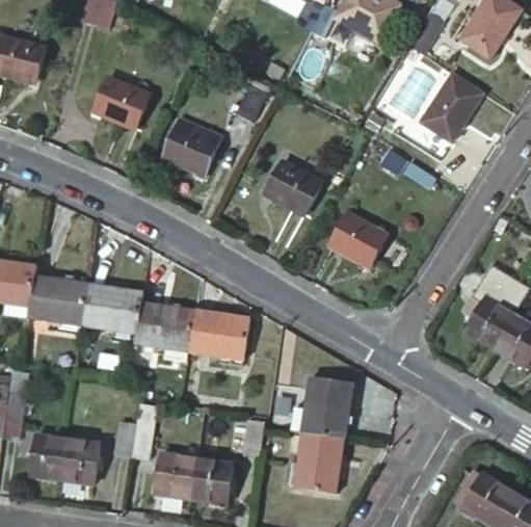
[(84,0),(79,17),(105,23),(111,0),(84,0)]
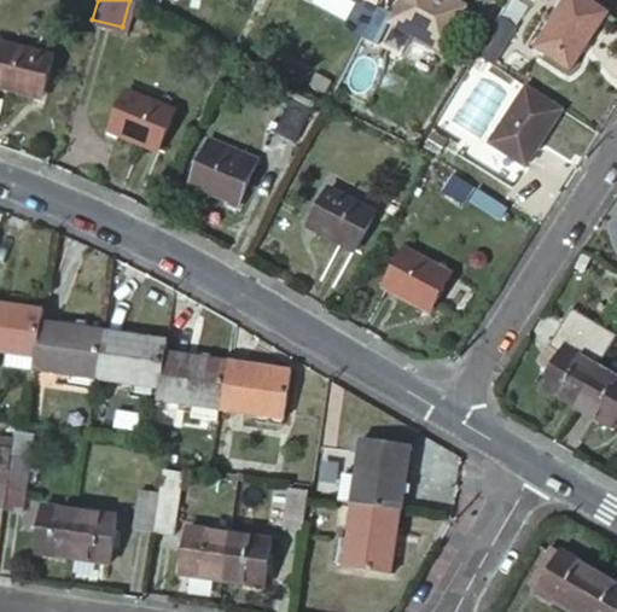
[(379,0),(395,9),(391,15),(443,44),(467,1),(465,0),(379,0)]
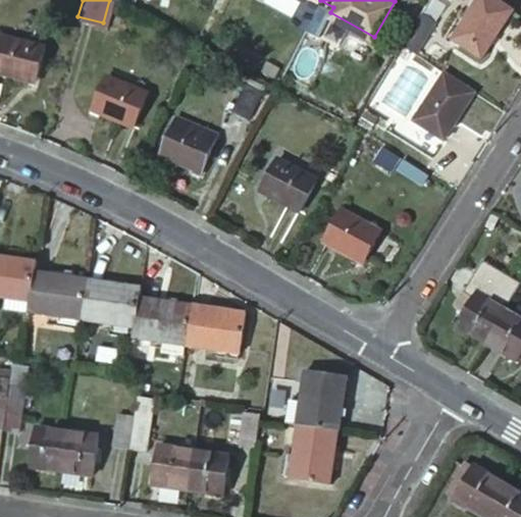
[(514,5),(506,0),(475,0),(454,35),(482,52),(514,5)]
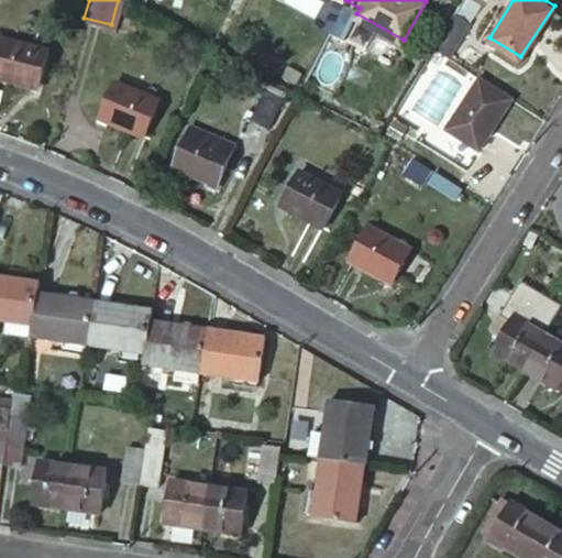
[(454,12),(432,46),(448,55),(470,21),(454,12)]
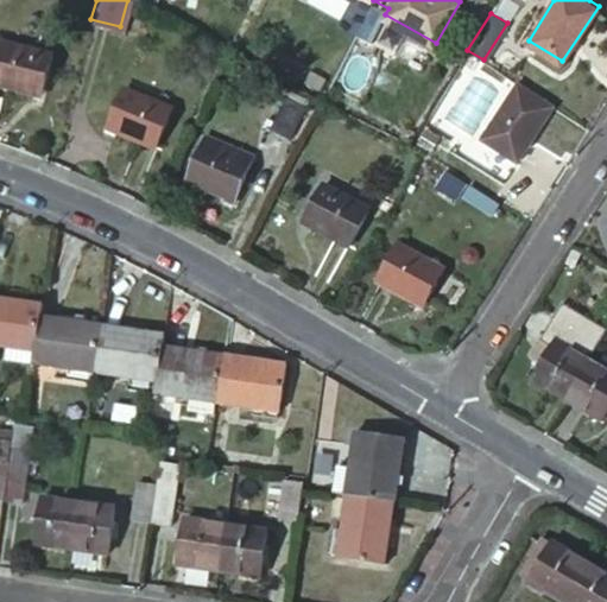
[(52,51),(0,38),(0,81),(42,93),(52,51)]
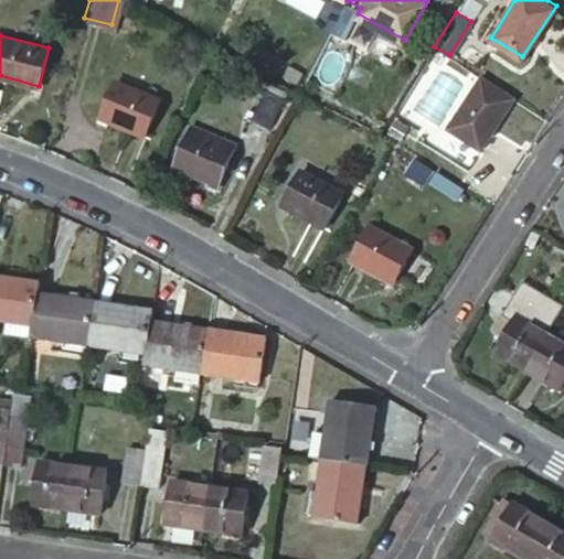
[(512,95),(480,74),(446,128),(478,149),(512,95)]
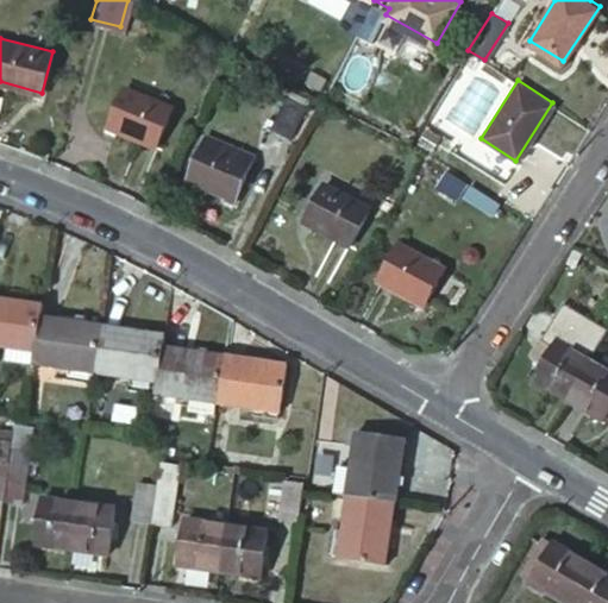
[(171,107),(124,86),(106,125),(154,146),(171,107)]
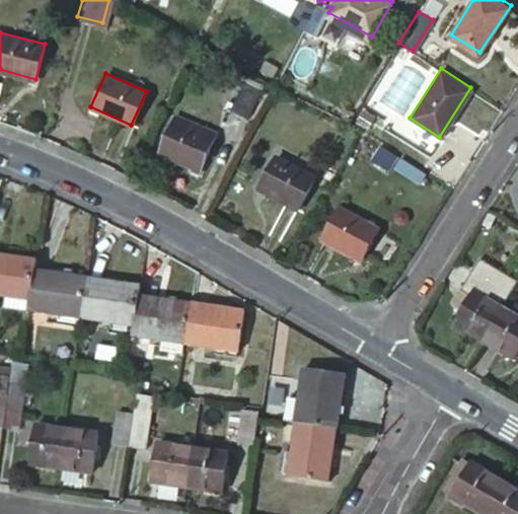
[(261,85),(243,76),(225,107),(242,117),(261,85)]
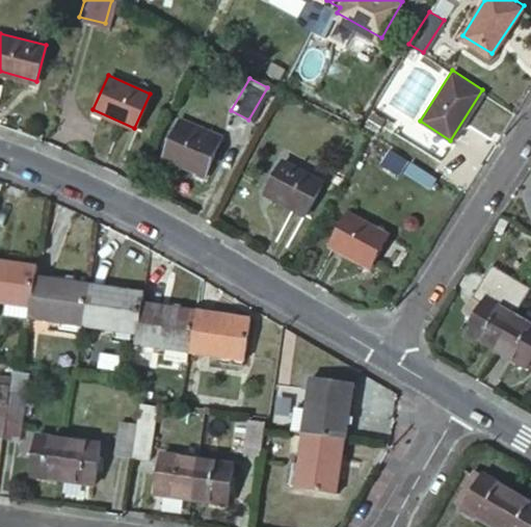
[(221,133),(180,115),(162,154),(204,173),(221,133)]
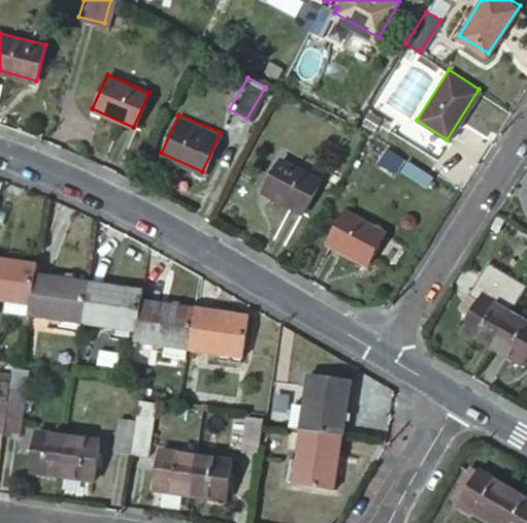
[(320,178),(280,157),(262,189),(303,211),(320,178)]
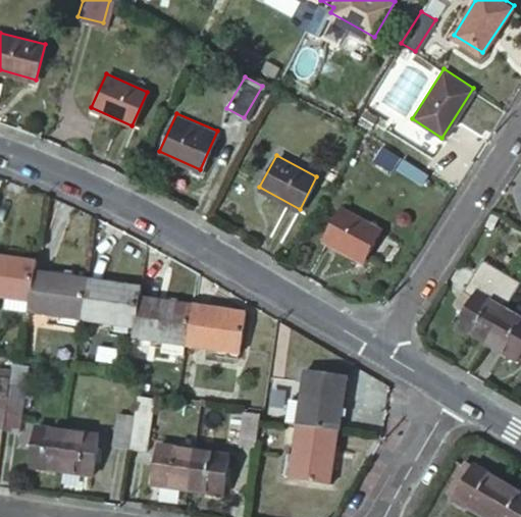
[(380,228),(341,207),(323,240),(363,261),(380,228)]
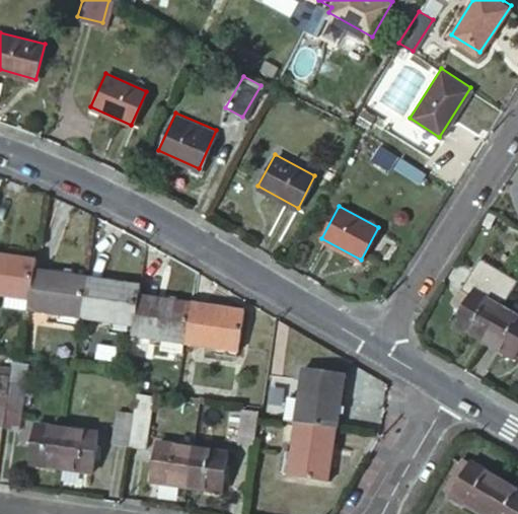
[(34,258),(0,251),(0,291),(28,296),(32,268),(34,258)]
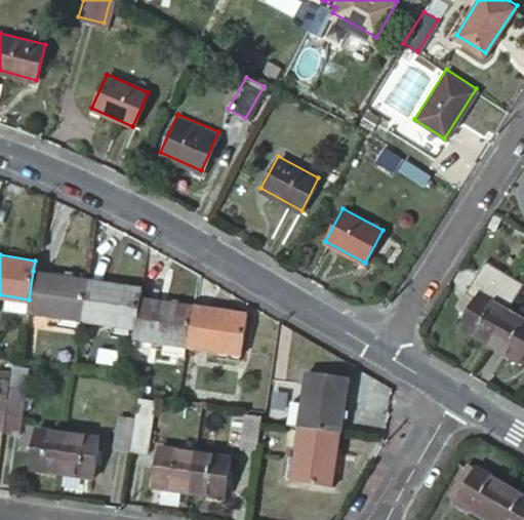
[(29,300),(27,311),(80,319),(86,279),(33,271),(29,300)]
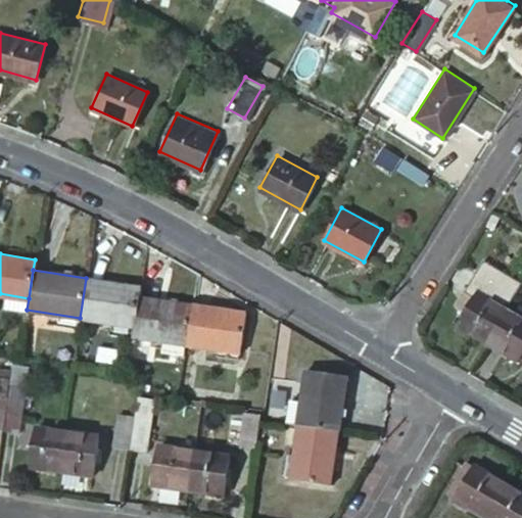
[(86,278),(80,318),(133,325),(137,296),(139,285),(86,278)]
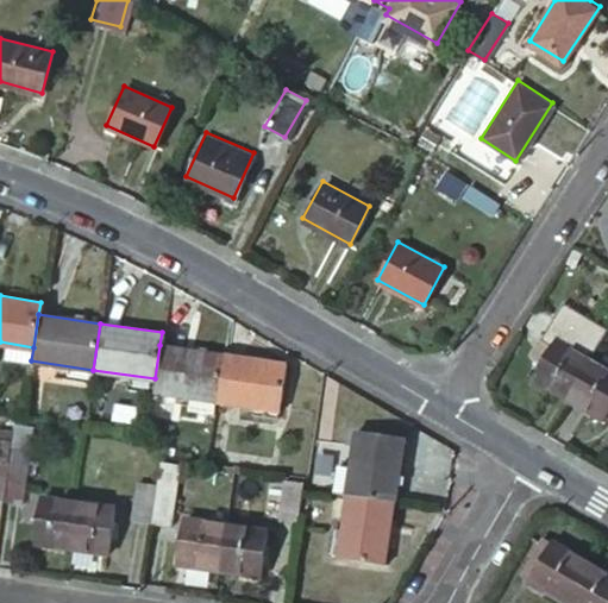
[(532,375),(566,395),(589,356),(600,340),(578,327),(569,344),(556,337),(532,375)]
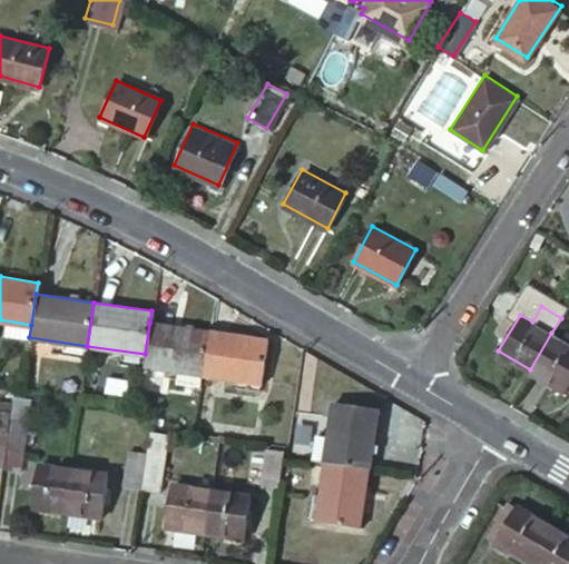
[(143,366),(202,374),(208,332),(149,323),(145,354),(143,366)]
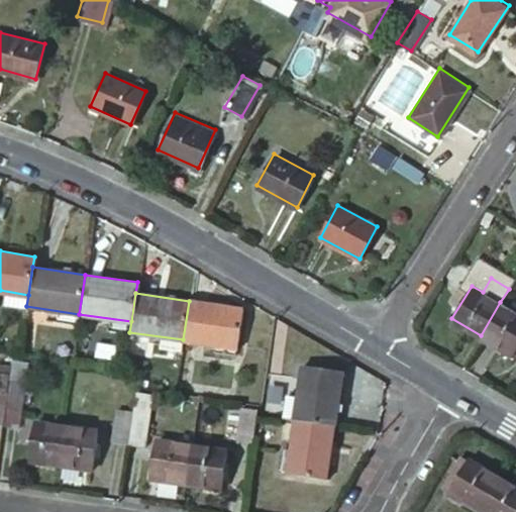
[(183,339),(236,347),(242,309),(189,301),(183,339)]
